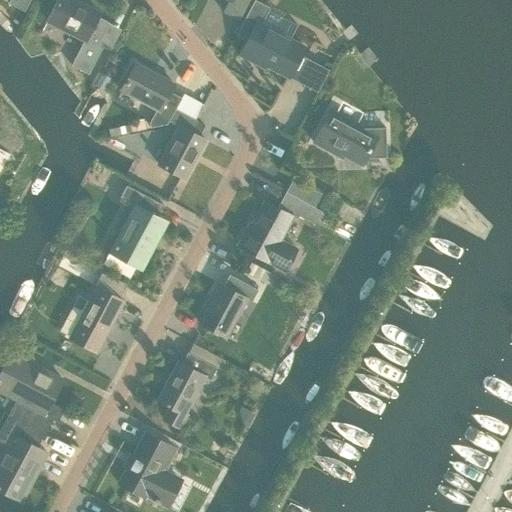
[(9,0),(9,2),(25,10),(30,0),(9,0)]
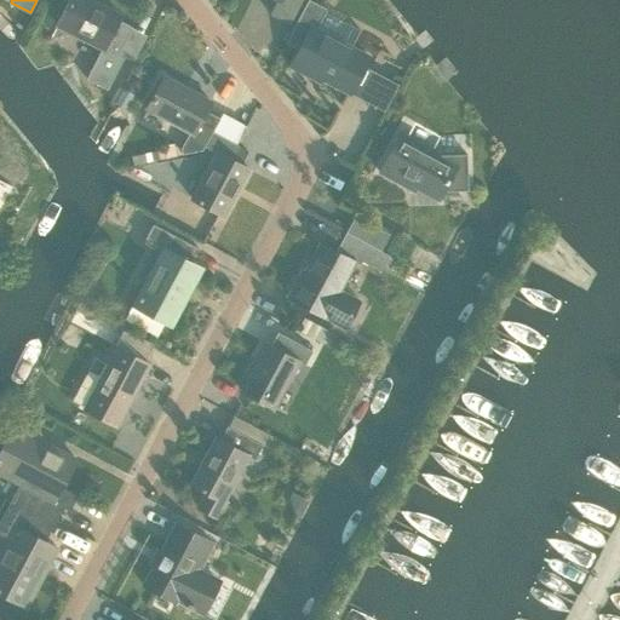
[(118,55),(131,27),(118,21),(120,16),(89,0),(68,0),(57,24),(103,47),(87,79),(107,89),(124,57),(118,55)]
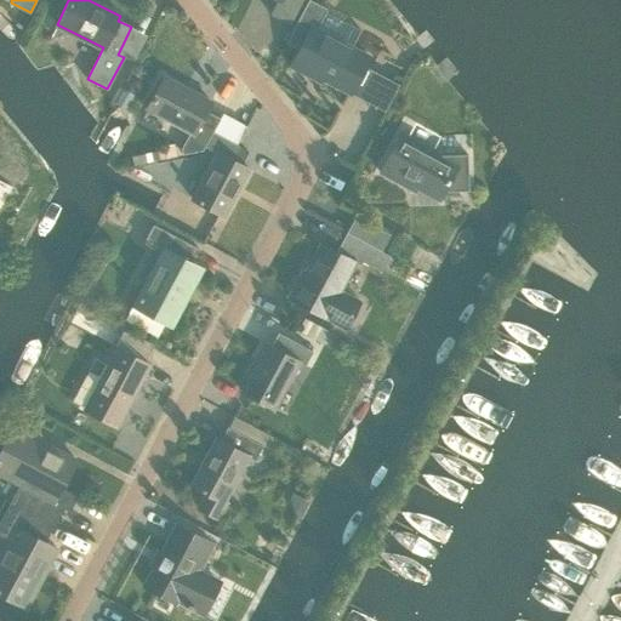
[(278,0),(271,13),(290,24),(302,0),(278,0)]
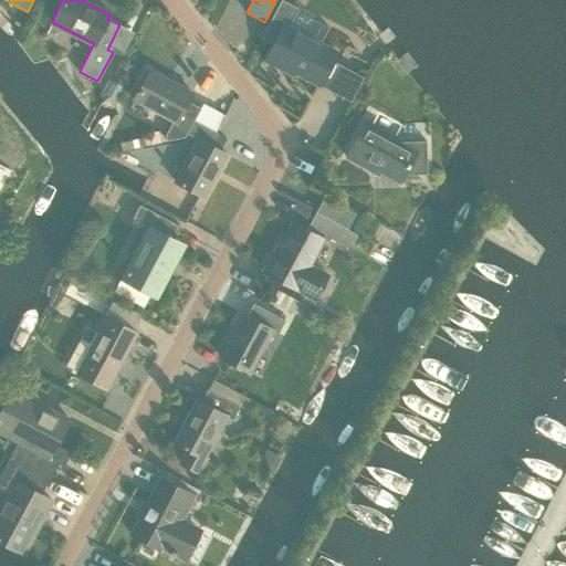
[(318,84),(336,51),(284,24),(294,6),(283,0),(280,0),(261,39),(273,45),(264,61),(279,69),(281,64),(318,84)]
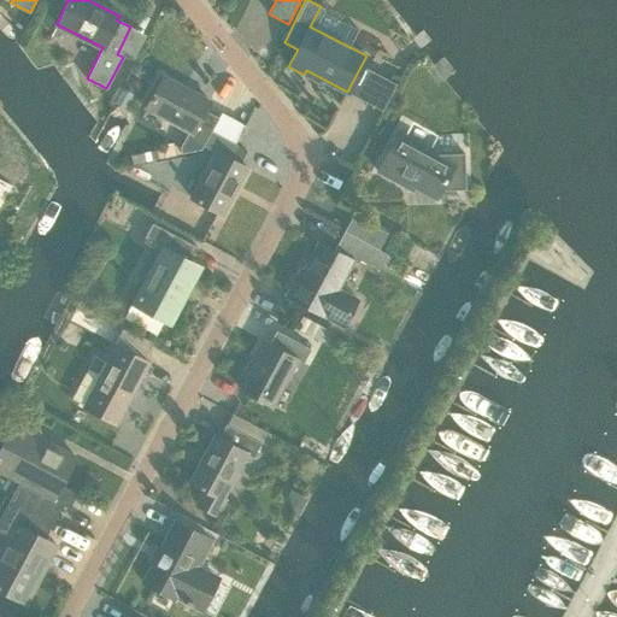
[(211,131),(218,117),(205,110),(210,100),(163,76),(146,107),(189,131),(181,147),(182,153),(201,150),(204,145),(211,131)]
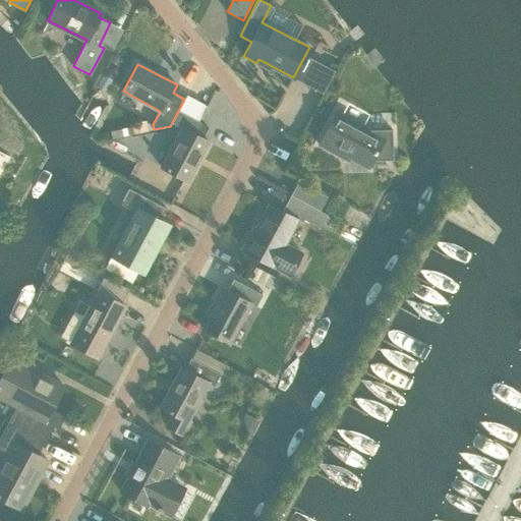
[(344,109),(353,93),(344,88),(334,104),(344,109)]
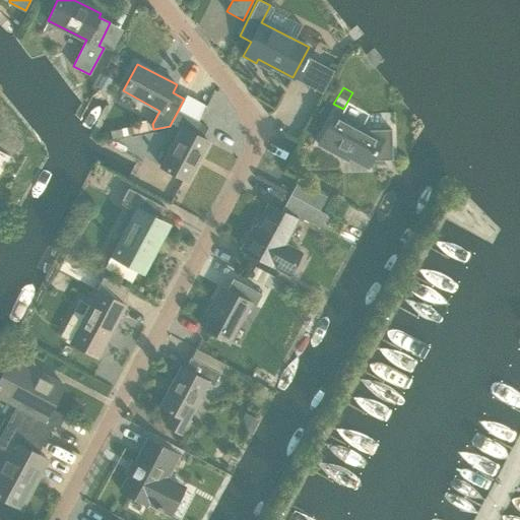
[(343,116),(336,112),(319,144),(339,155),(341,151),(368,166),(372,158),(392,158),(391,129),(369,129),(372,123),(346,110),(343,116)]
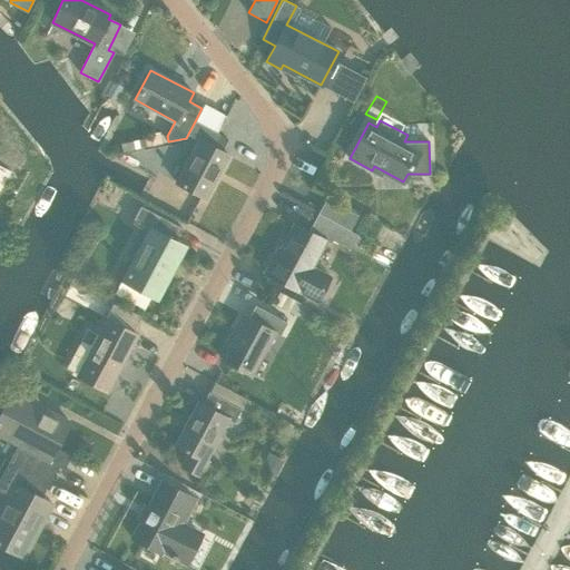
[(227,139),(195,121),(188,134),(199,139),(176,183),(206,198),(228,155),(220,150),(227,139)]
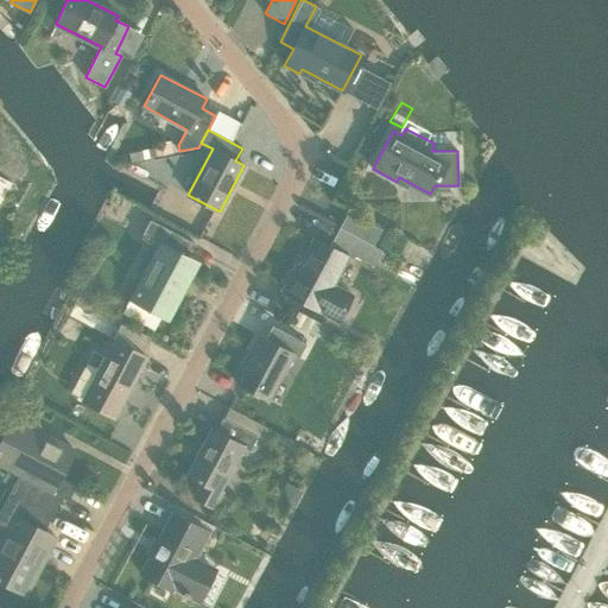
[(173,153),(171,141),(154,144),(154,149),(131,153),(132,160),(173,153)]
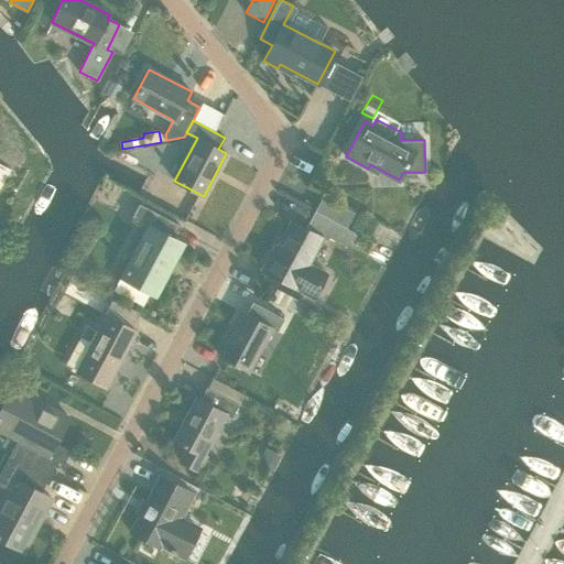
[(323,195),(315,210),(347,227),(355,212),(323,195)]
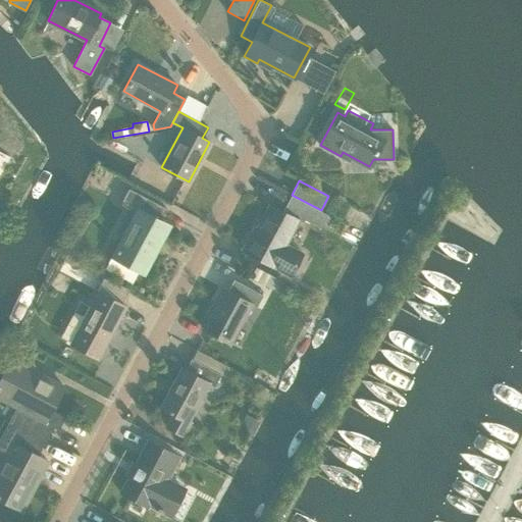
[(144,273),(169,225),(160,220),(167,208),(129,188),(122,201),(139,210),(114,256),(112,255),(106,267),(133,281),(139,270),(144,273)]
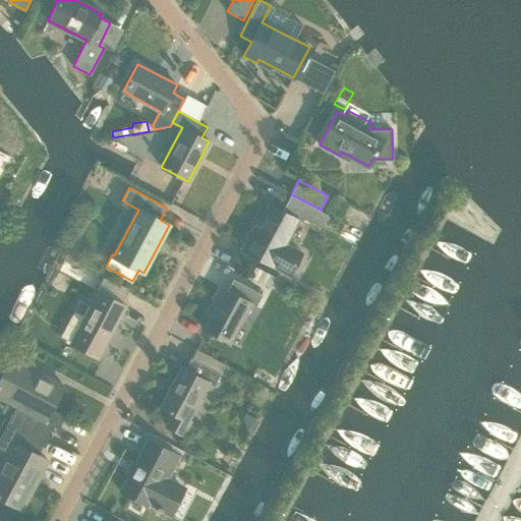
[(179,192),(170,187),(165,198),(174,204),(179,192)]
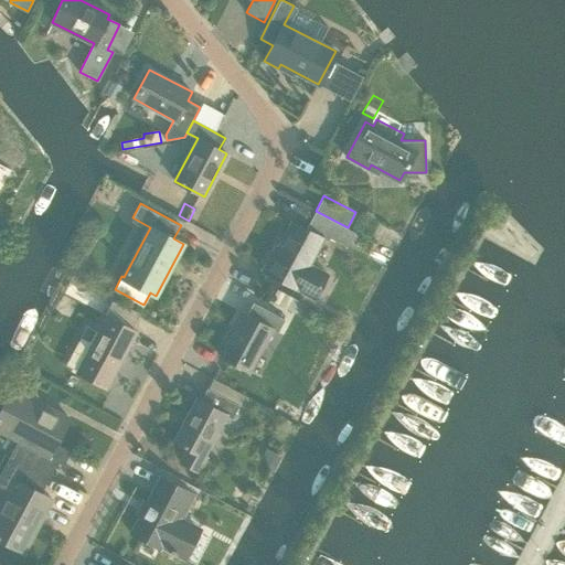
[(354,232),(316,211),(306,228),(291,221),(265,272),(311,296),(324,272),(309,264),(326,234),(347,246),(354,232)]
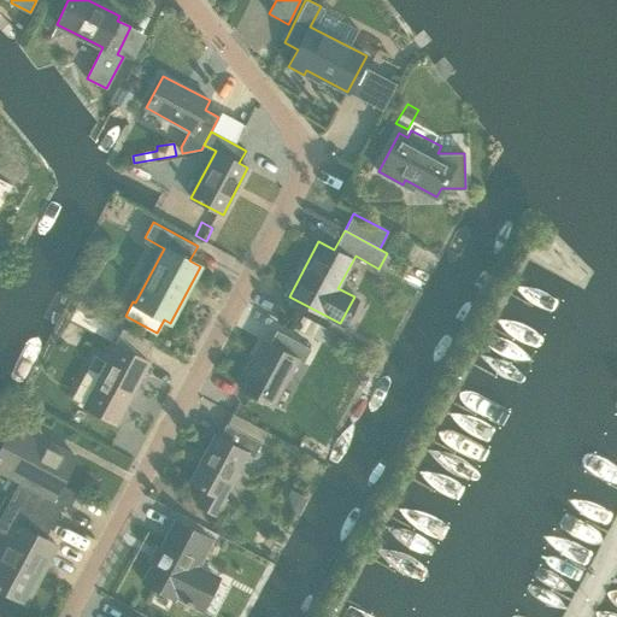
[(299,330),(315,339),(316,338),(323,342),(328,334),(304,321),(299,330)]
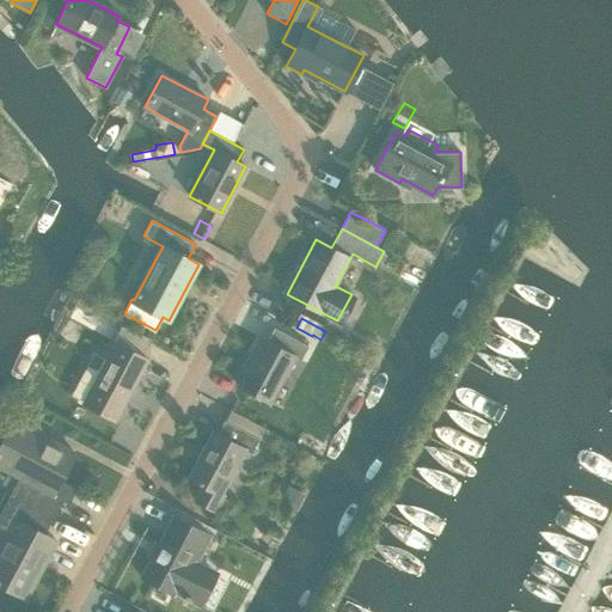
[(282,320),(277,330),(274,328),(268,341),(263,338),(238,385),(270,402),(294,356),(300,360),(307,346),(312,336),(297,328),(282,320)]
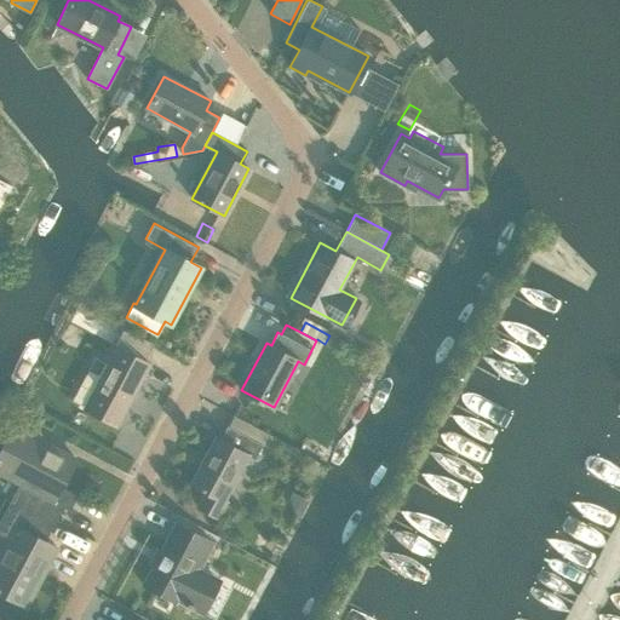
[(115,345),(113,344),(104,360),(109,362),(108,363),(96,357),(73,400),(86,407),(85,408),(118,425),(143,377),(150,365),(145,362),(143,361),(153,343),(125,328),(115,345)]
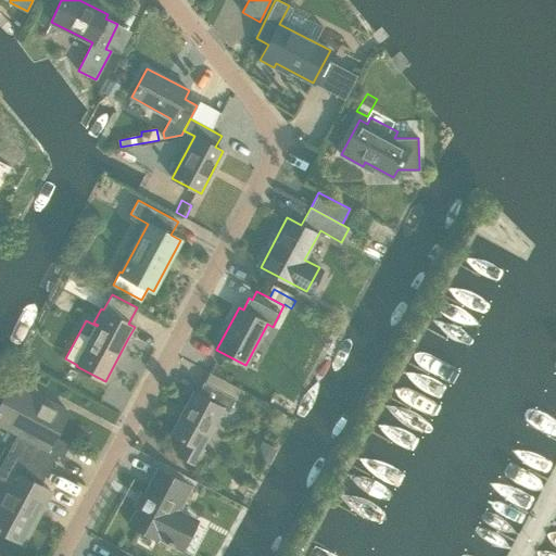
[(332,337),(324,332),(317,344),(327,349),(332,337)]
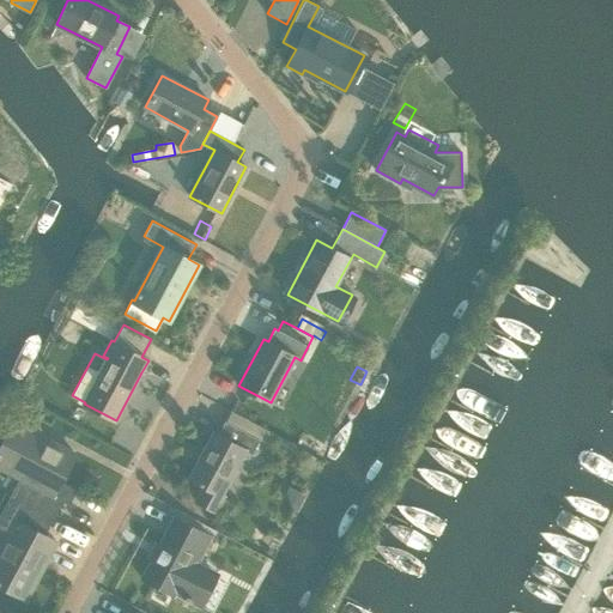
[(0,467),(20,478),(11,495),(53,517),(62,501),(68,504),(76,490),(60,481),(74,454),(13,420),(0,445),(0,467)]
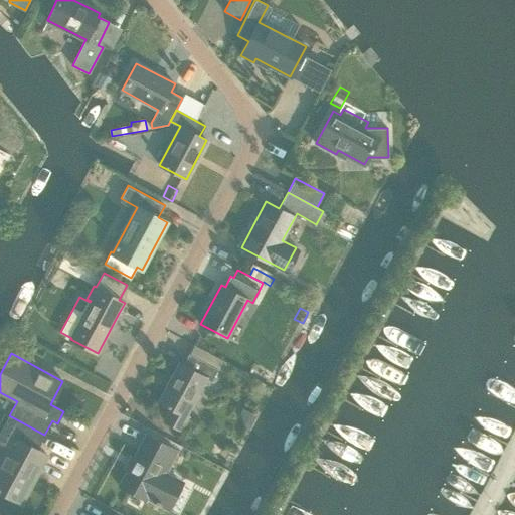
[(211,380),(217,369),(189,354),(183,365),(179,363),(159,402),(171,408),(164,420),(181,430),(188,415),(186,414),(206,377),(211,380)]
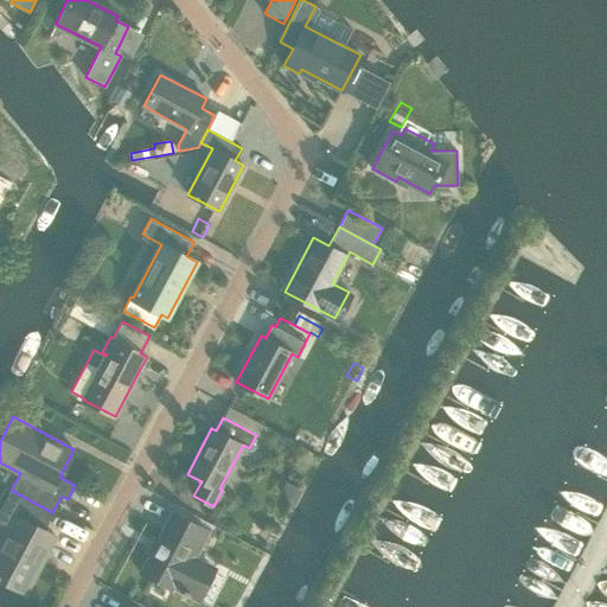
[(52,512),(11,490),(0,510),(0,536),(1,537),(0,541),(0,579),(26,593),(56,536),(43,530),(52,512)]
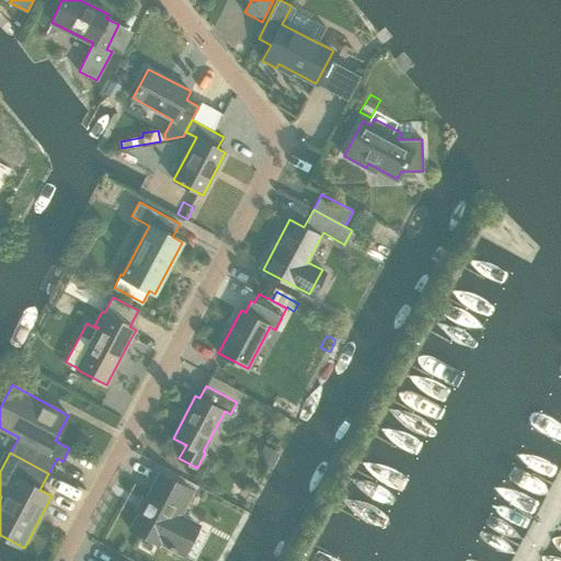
[(185,504),(193,490),(163,474),(157,487),(152,484),(129,528),(159,544),(160,541),(180,552),(195,524),(175,513),(181,502),(185,504)]
